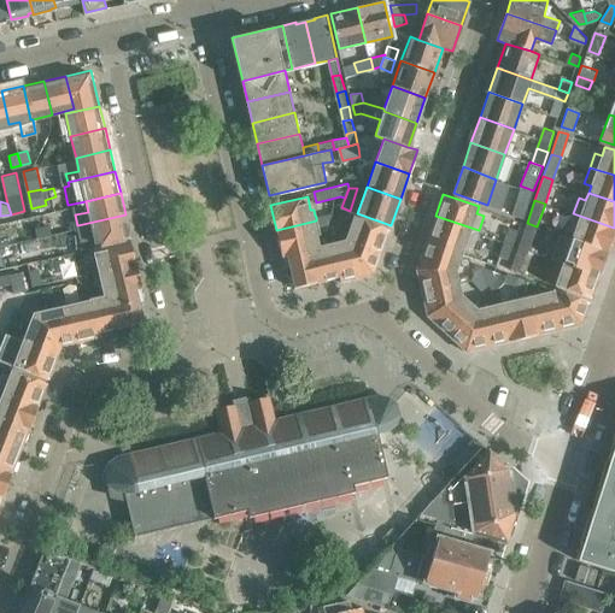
[(333,212),(315,216),(316,217),(316,220),(317,225),(329,222),(333,213),(333,212)]
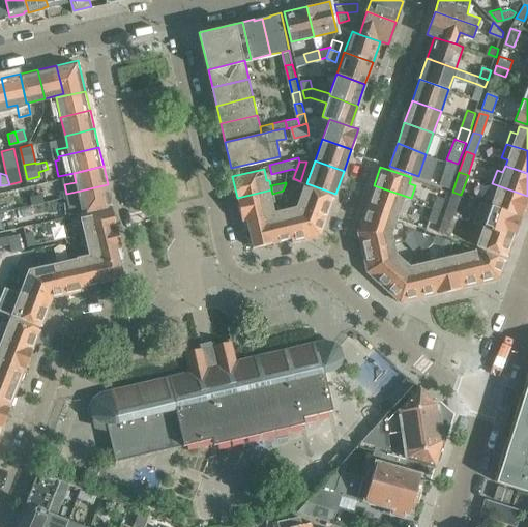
[(291,182),(287,195),(294,197),(298,184),(291,182)]
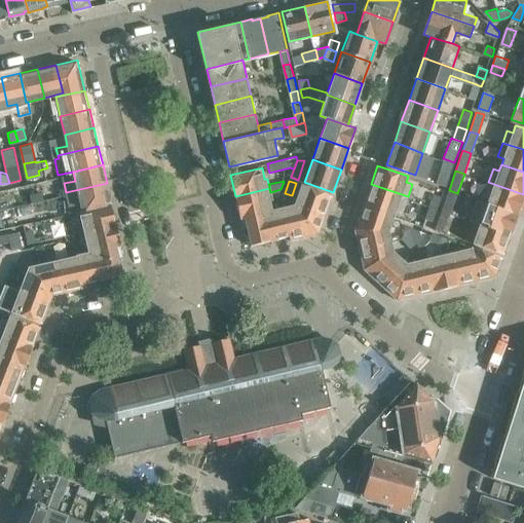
[(523,194),(488,182),(484,195),(489,197),(487,203),(518,213),(523,197),(523,194)]
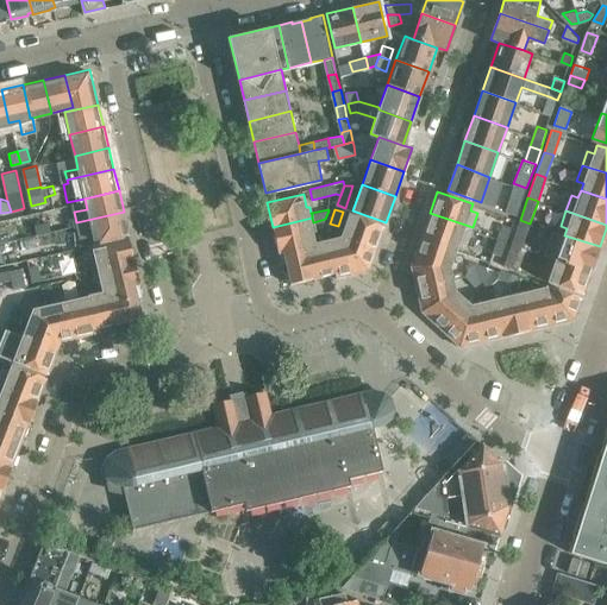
[(124,212),(76,222),(80,238),(93,235),(95,244),(129,235),(124,212)]
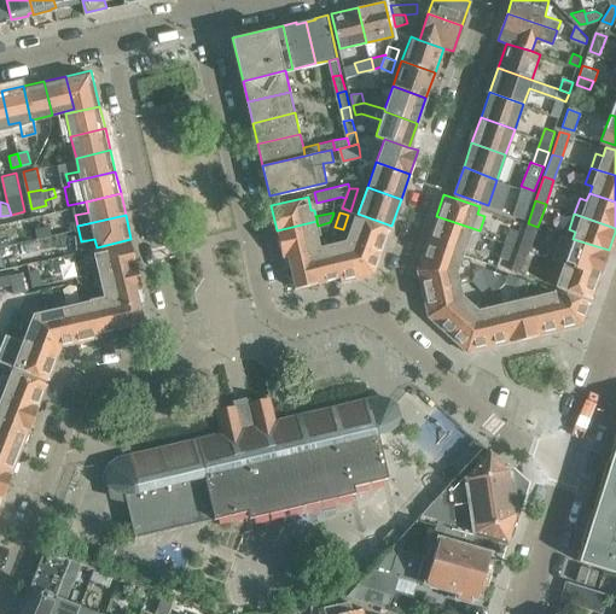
[(429,238),(464,250),(466,244),(475,246),(480,231),(436,216),(429,238)]
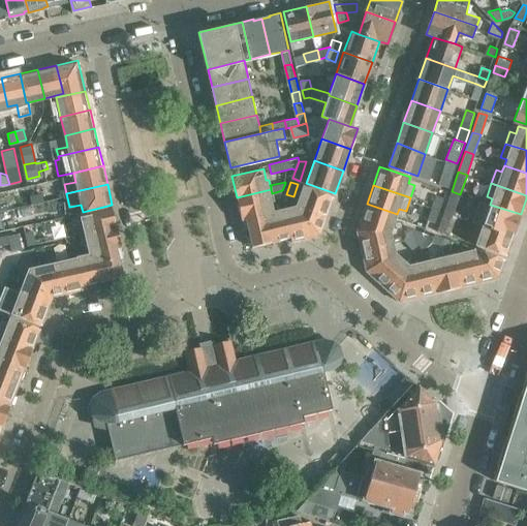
[(304,186),(297,207),(327,217),(334,197),(304,186)]
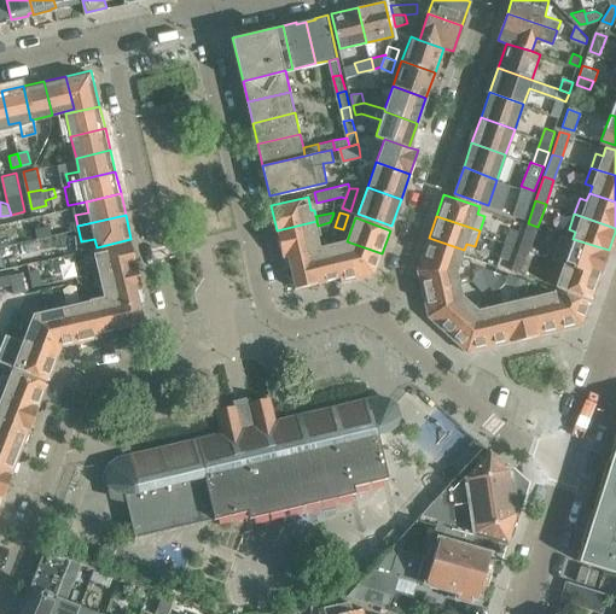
[(510,226),(505,240),(515,244),(522,222),(510,217),(506,224),(510,226)]
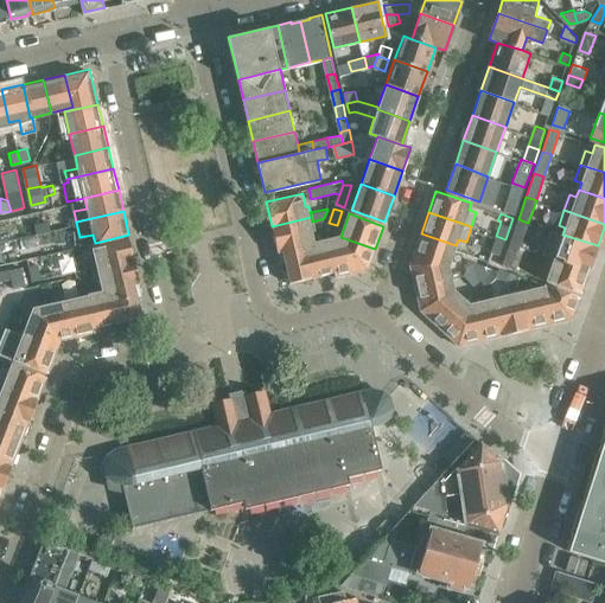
[(272,226),(278,251),(314,243),(311,230),(314,229),(312,222),(311,217),(272,226)]
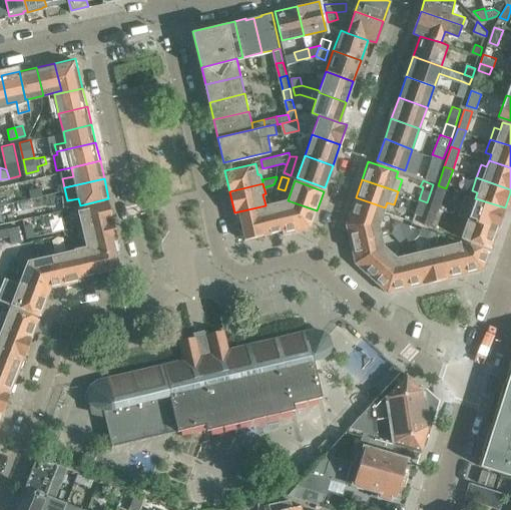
[(440,206),(446,188),(438,185),(432,203),(440,206)]
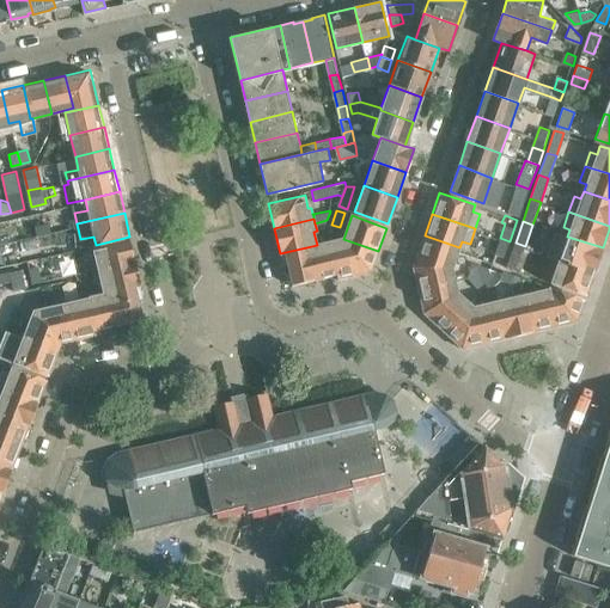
[(35,225),(37,234),(52,231),(49,222),(35,225)]
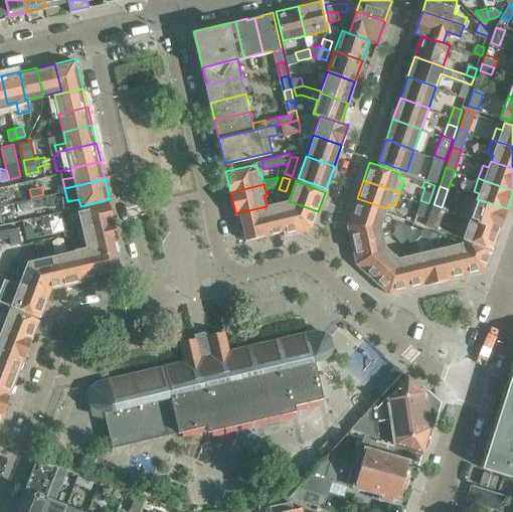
[(352,243),(382,236),(379,226),(386,208),(357,198),(347,224),(352,243)]
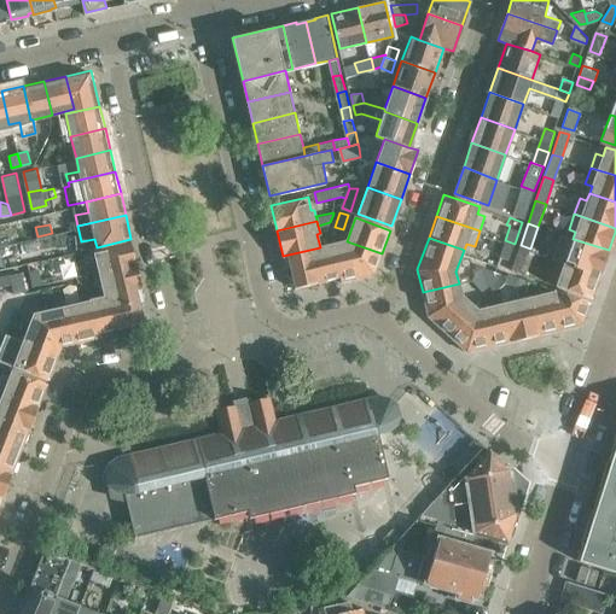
[(131,239),(97,247),(93,247),(96,261),(88,262),(92,274),(137,264),(131,239)]
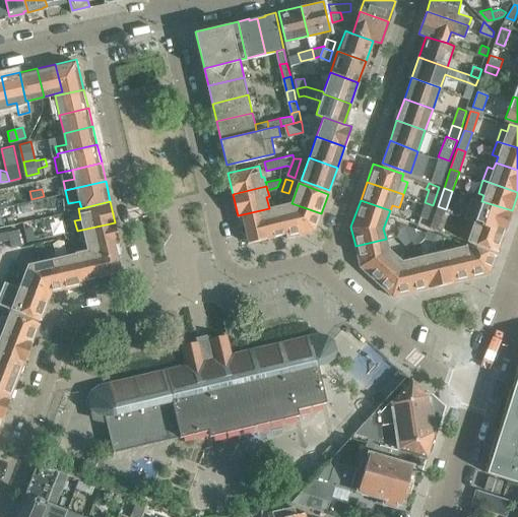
[(473,205),(469,217),(505,231),(512,210),(481,201),(479,207),(473,205)]
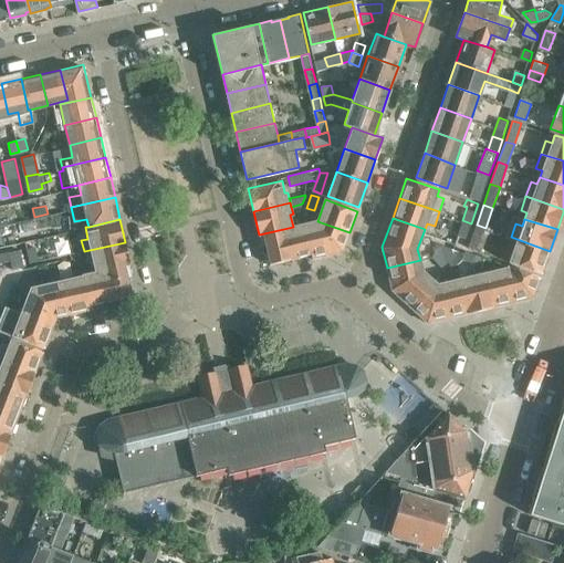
[(466,238),(471,223),(462,220),(458,235),(466,238)]
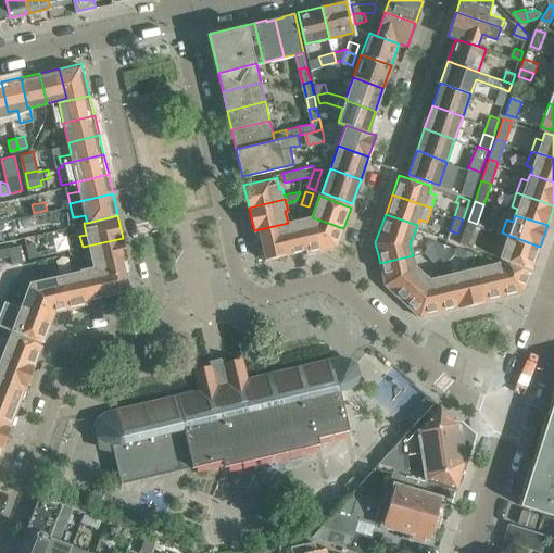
[(312,217),(300,221),(305,249),(306,253),(337,247),(343,228),(312,217)]
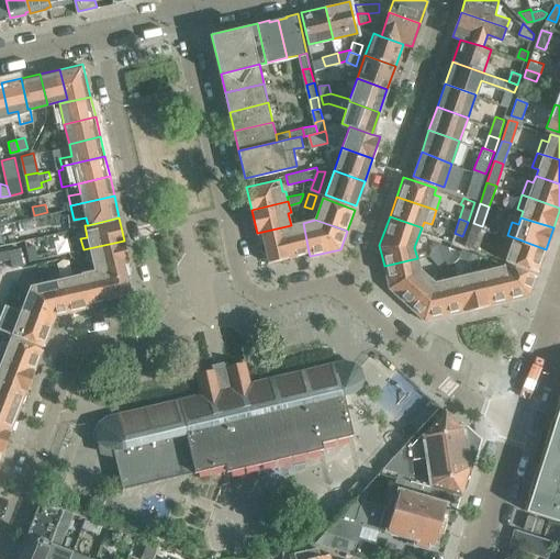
[(309,252),(303,223),(291,225),(257,233),(257,234),(258,233),(260,244),(265,243),(269,261),(309,252)]
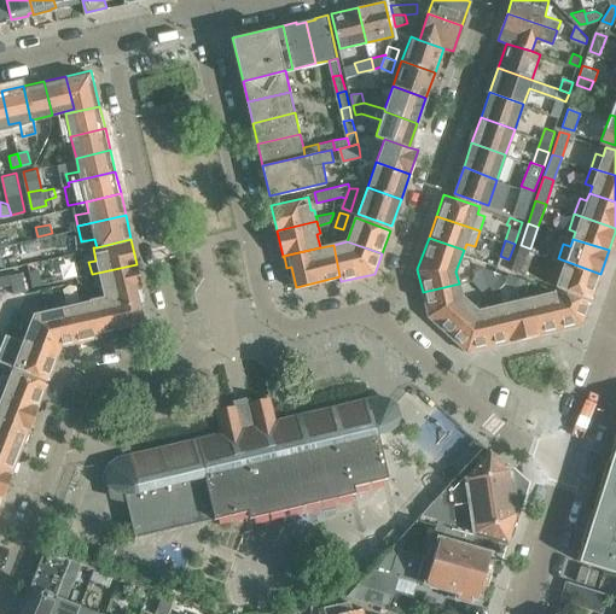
[(522,272),(530,249),(521,245),(512,268),(522,272)]
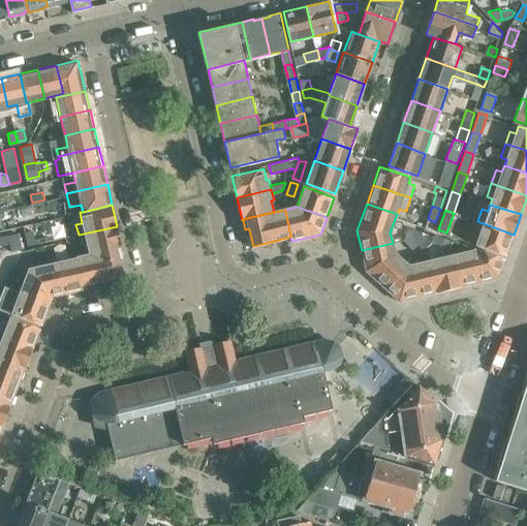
[(514,235),(477,221),(472,235),(478,237),(476,244),(506,254),(514,235)]
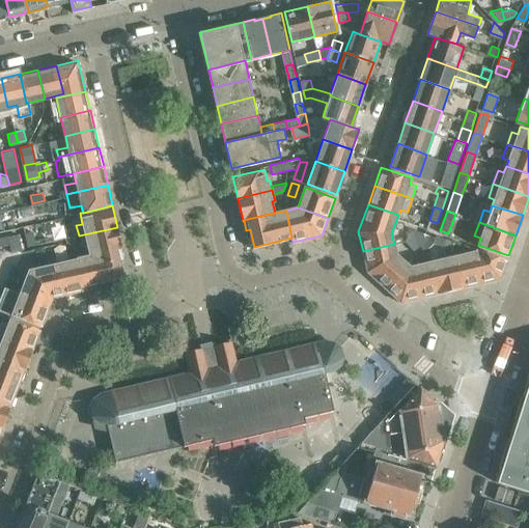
[(117,227),(79,235),(81,246),(87,245),(89,255),(122,248),(117,227)]
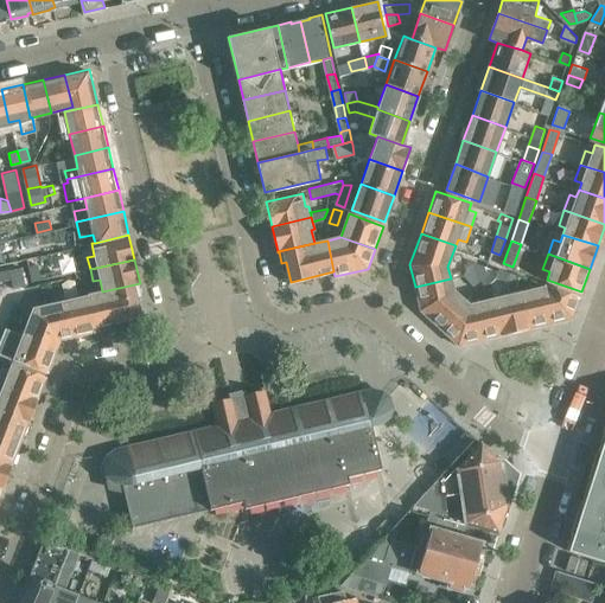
[(484,265),(470,261),(462,273),(476,287),(488,278),(484,265)]
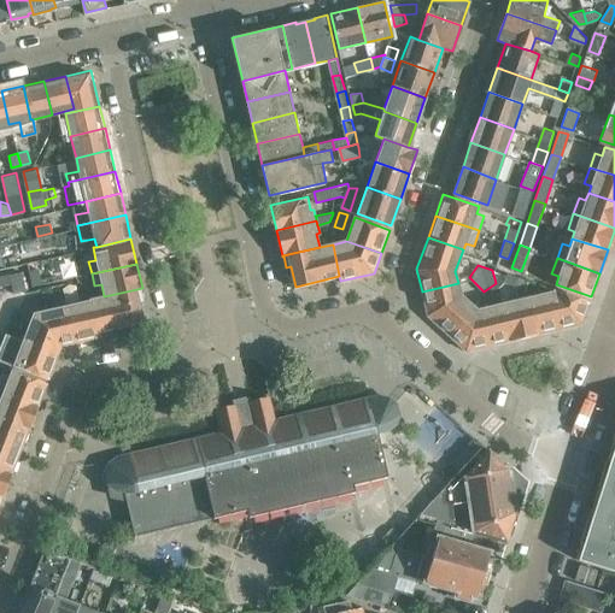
[(34,286),(44,283),(40,269),(30,270),(34,286)]
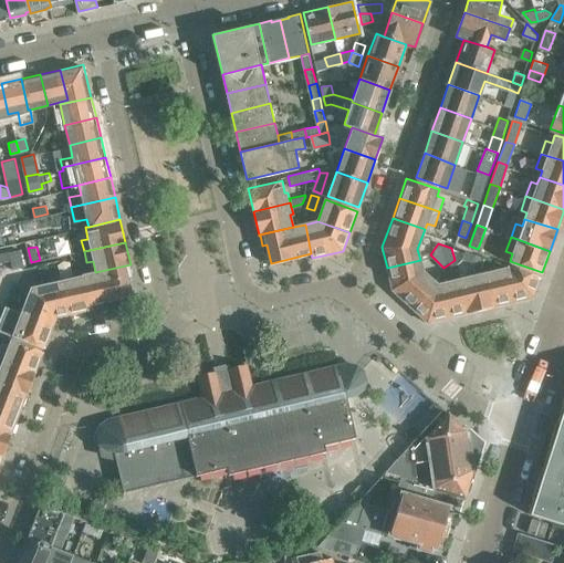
[(13,269),(24,267),(20,249),(10,251),(11,259),(13,269)]
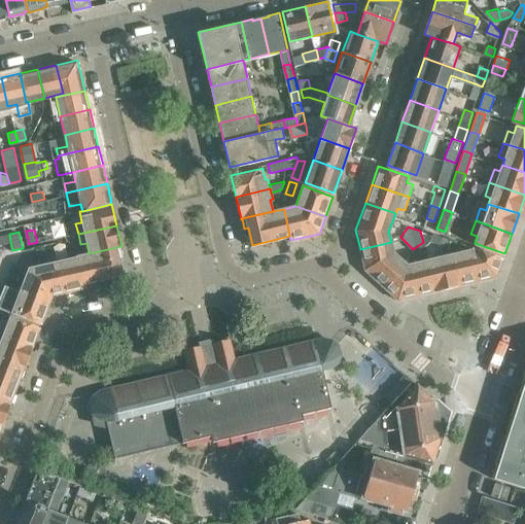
[(433,233),(432,236),(430,241),(449,247),(452,239),(433,233)]
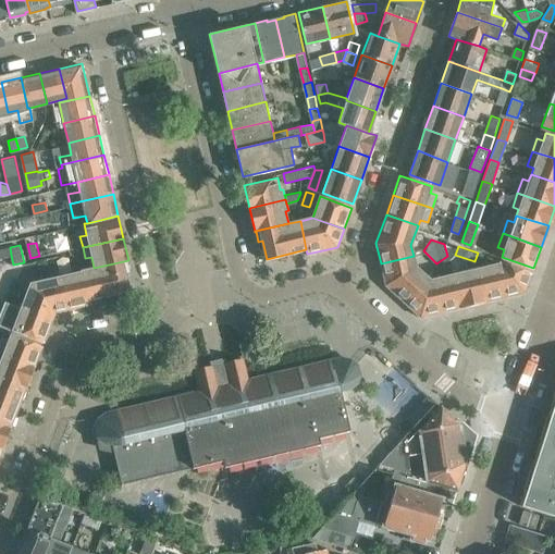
[(0,257),(11,255),(10,247),(0,248),(0,257)]
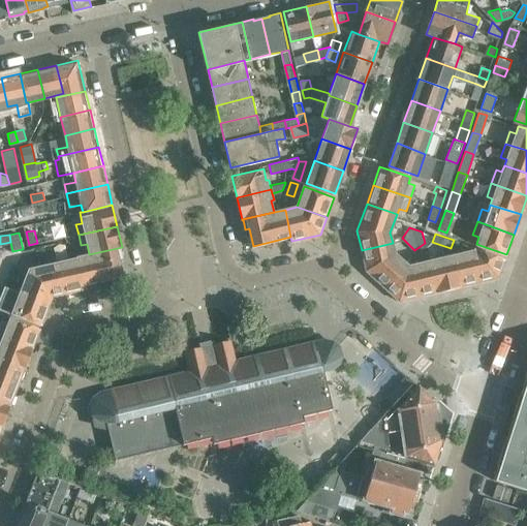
[(385,288),(408,265),(395,252),(393,243),(362,250),(366,270),(385,288)]
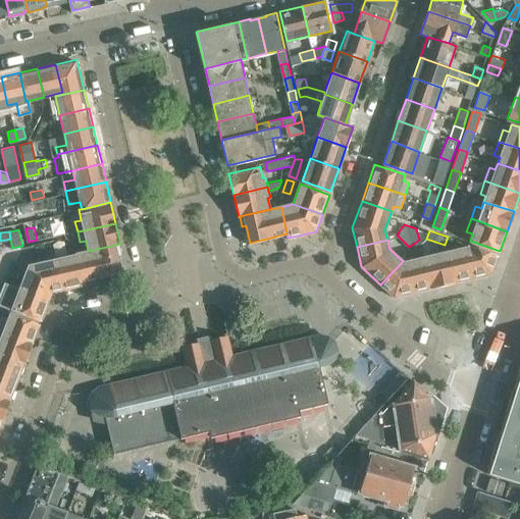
[(120,244),(88,251),(78,253),(78,254),(85,280),(122,272),(118,254),(122,253),(120,244)]
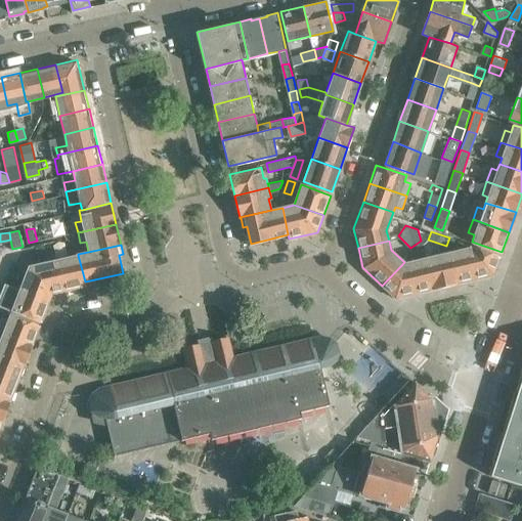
[(494,274),(501,256),(470,246),(469,250),(448,255),(455,284),(494,274)]
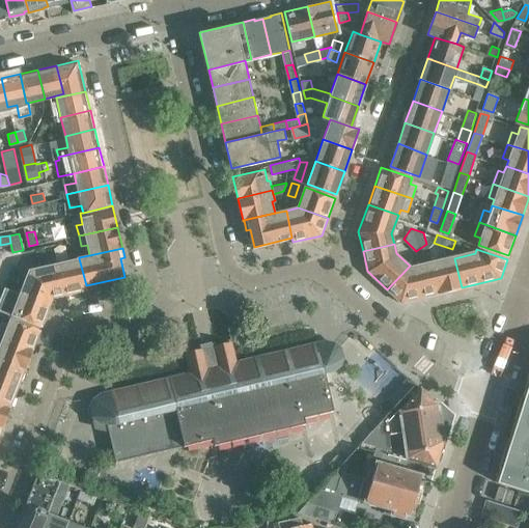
[(86,285),(79,258),(53,265),(60,297),(87,290),(86,285)]
